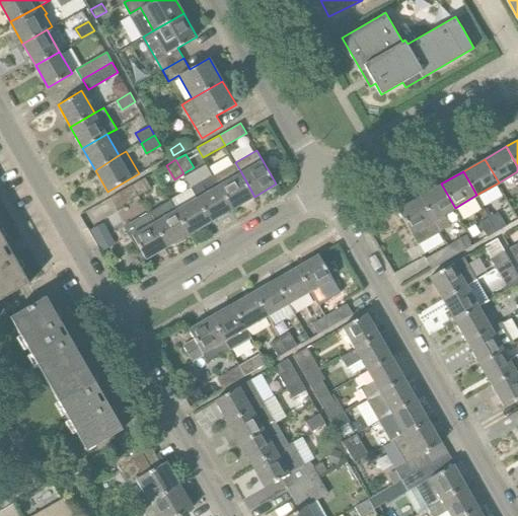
[(232,209),(254,197),(241,172),(219,186),(232,209)]
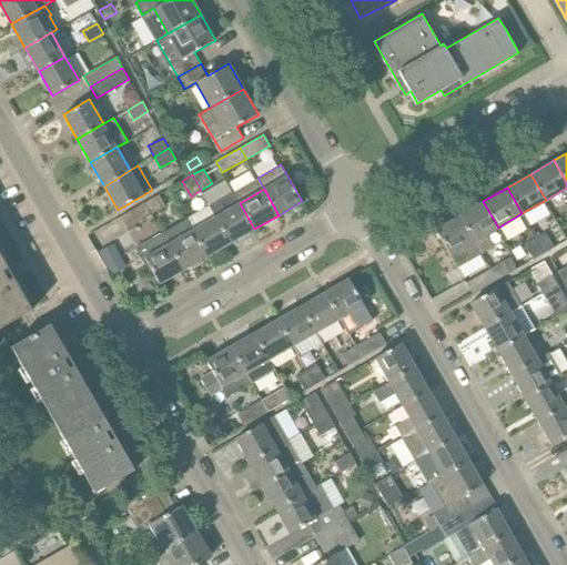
[(231,242),(254,229),(240,203),(233,190),(209,204),(216,217),(231,242)]
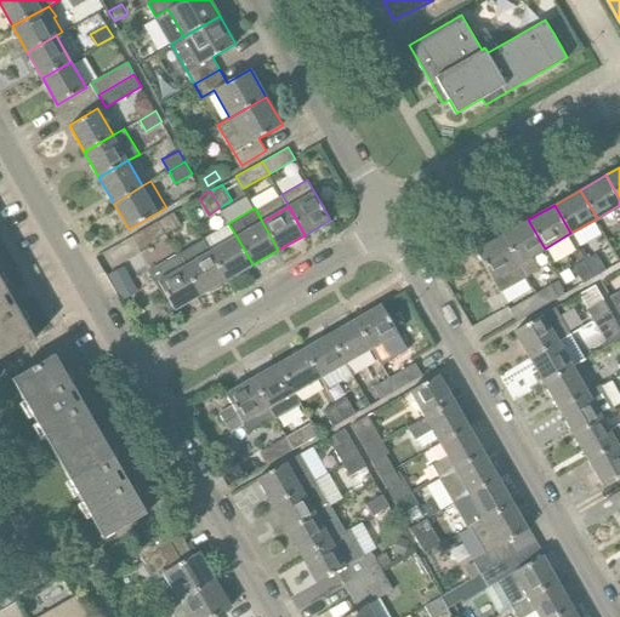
[(165,233),(181,224),(174,212),(158,221),(165,233)]
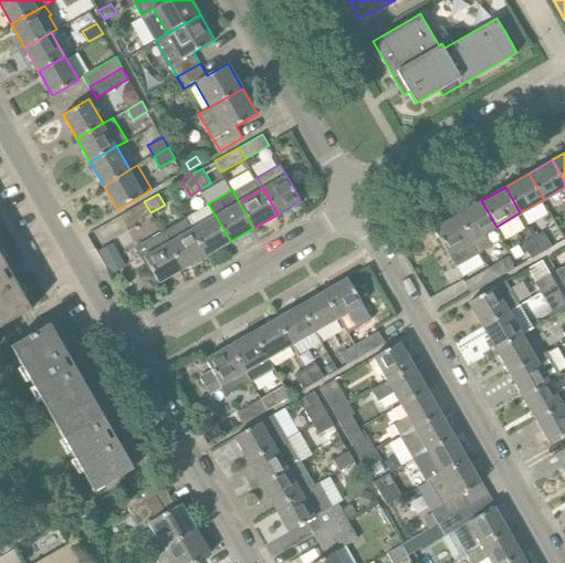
[(491,244),(484,233),(497,227),(481,200),(458,214),(480,251),(491,244)]
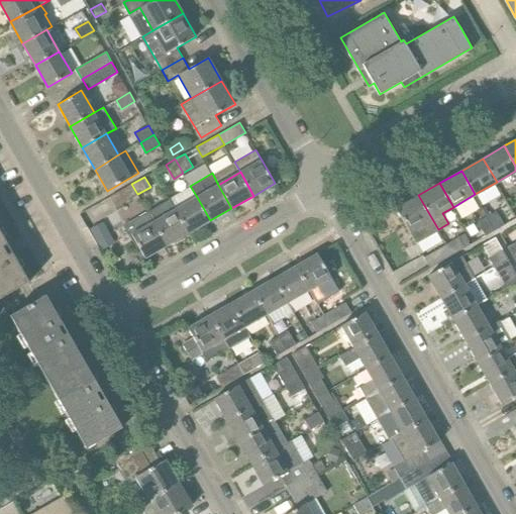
[(116,206),(137,194),(131,184),(110,196),(116,206)]
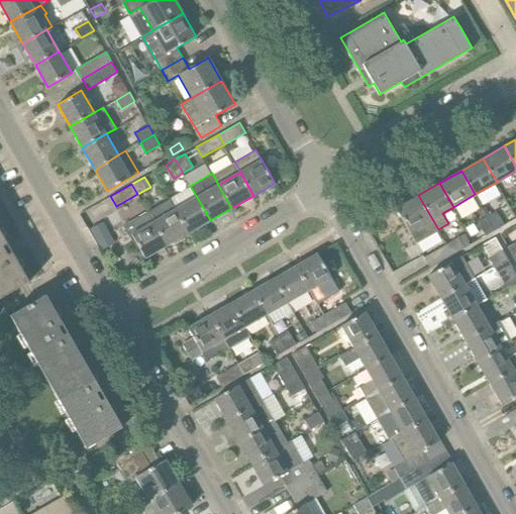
[(417,241),(438,229),(418,195),(397,207),(417,241)]
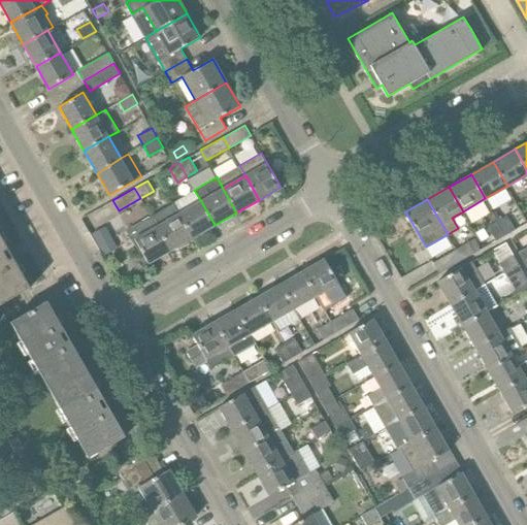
[(193,237),(215,225),(201,201),(179,214),(193,237)]
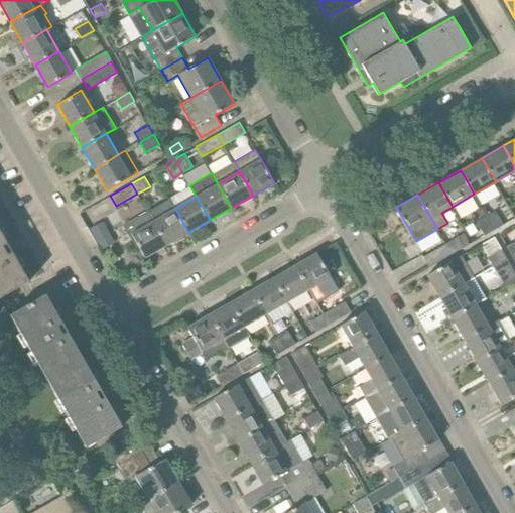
[(166,245),(188,232),(175,209),(169,199),(147,211),(166,245)]
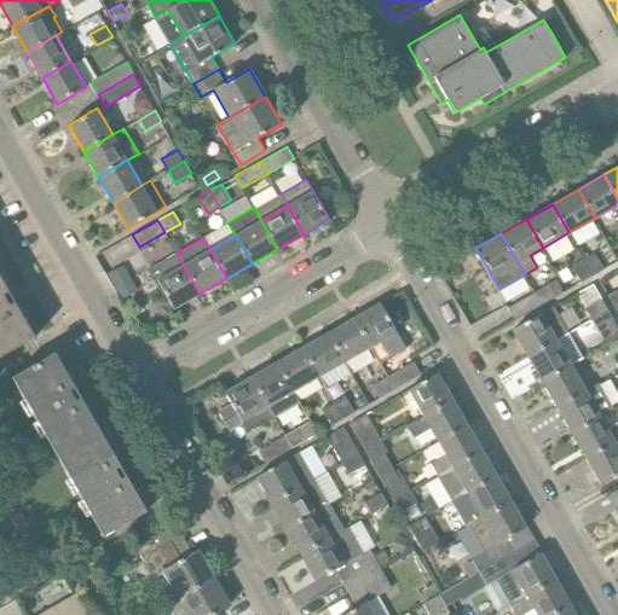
[(593,274),(604,267),(595,251),(583,257),(593,274)]
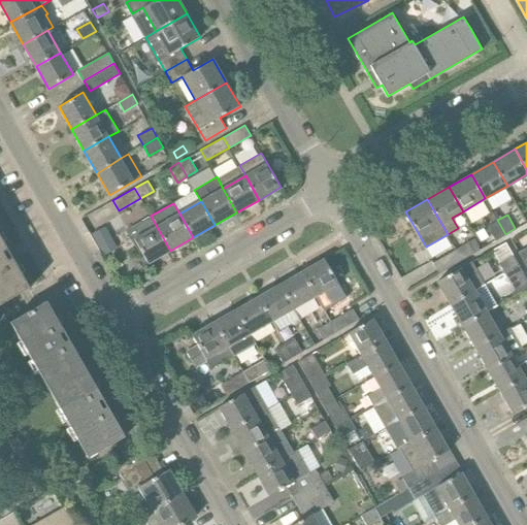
[(149,263),(170,251),(151,216),(129,228),(149,263)]
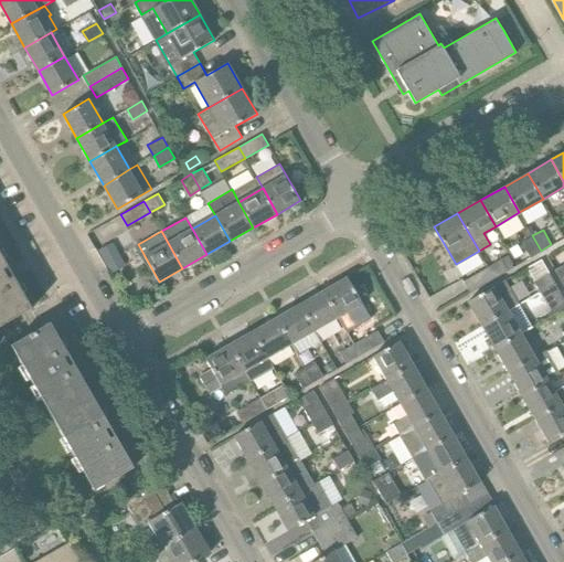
[(531,256),(541,251),(532,235),(522,242),(531,256)]
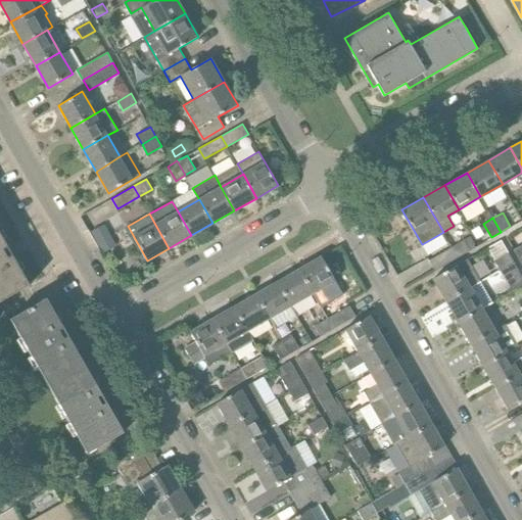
[(103,224),(93,230),(99,240),(109,234),(103,224)]
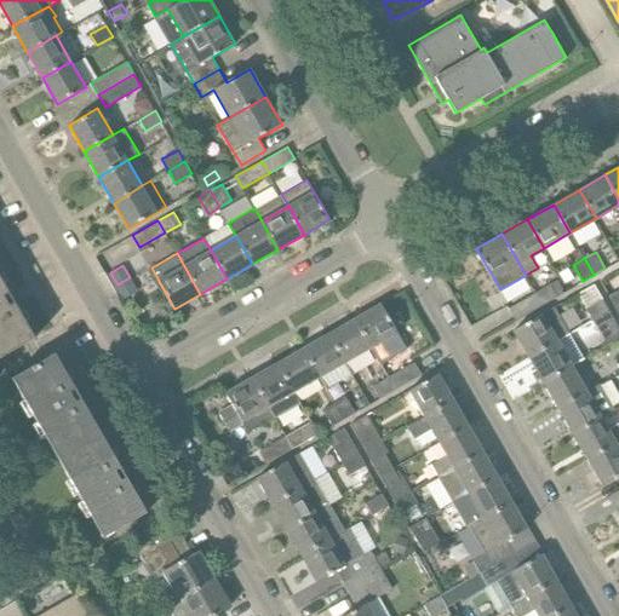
[(0,357),(13,350),(34,338),(0,277),(0,357)]
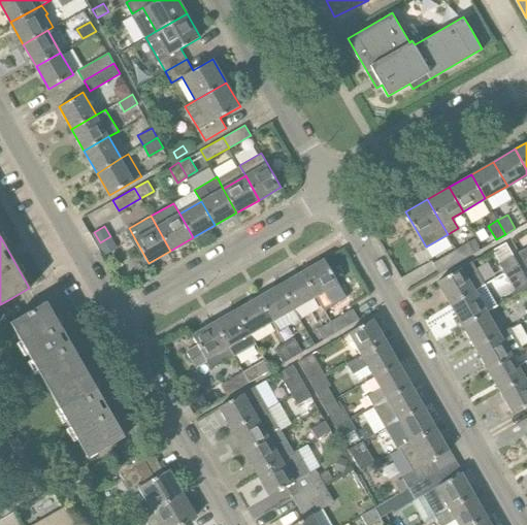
[(461,260),(475,252),(469,241),(455,250),(461,260)]
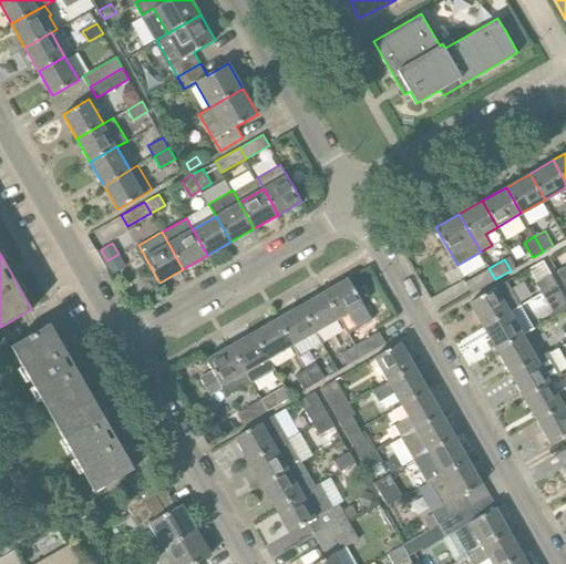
[(472,293),(495,279),(489,268),(466,280),(472,293)]
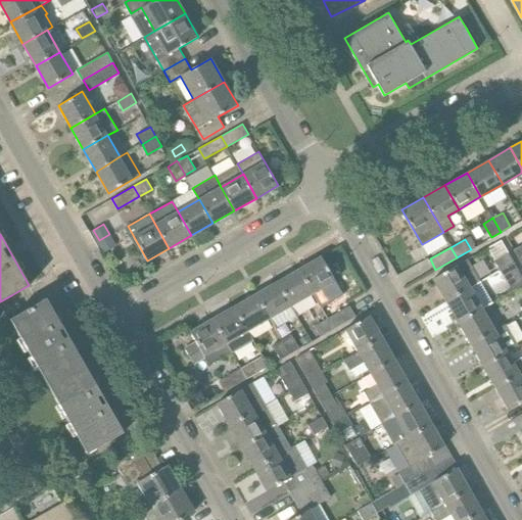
[(501,269),(514,262),(509,252),(495,260),(501,269)]
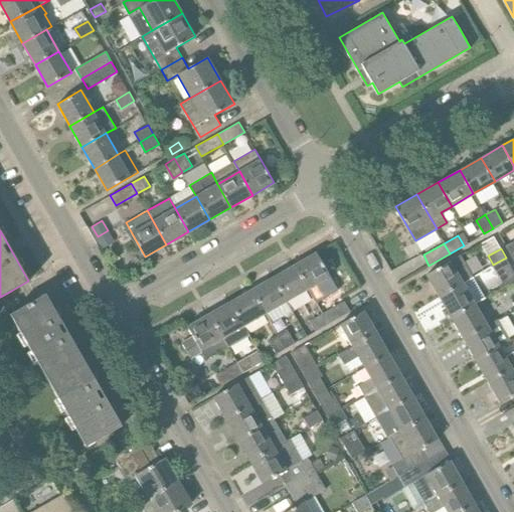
[(309,288),(330,276),(317,251),(295,264),(309,288)]
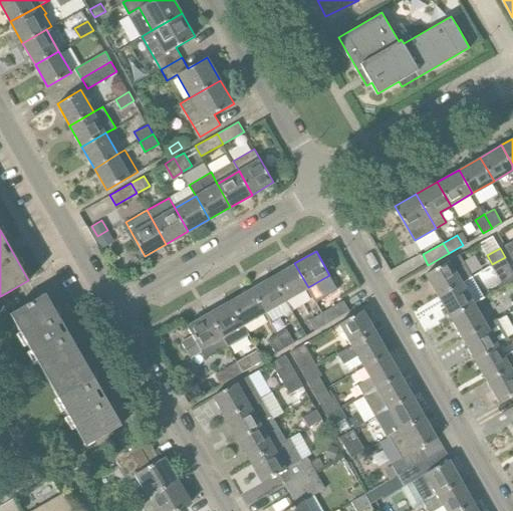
[(439,294),(463,281),(473,275),(461,254),(450,259),(426,273),(439,294)]
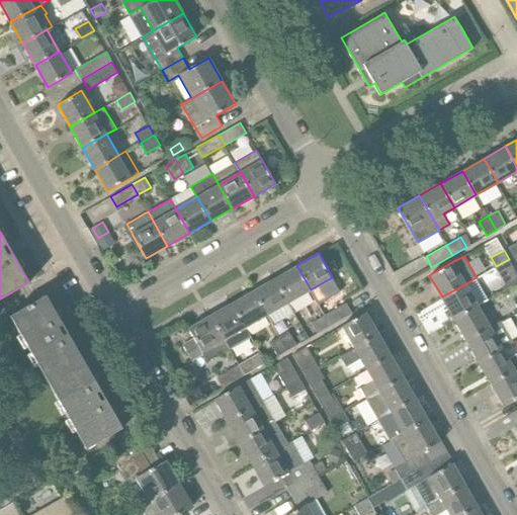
[(501,276),(515,268),(509,259),(496,266),(501,276)]
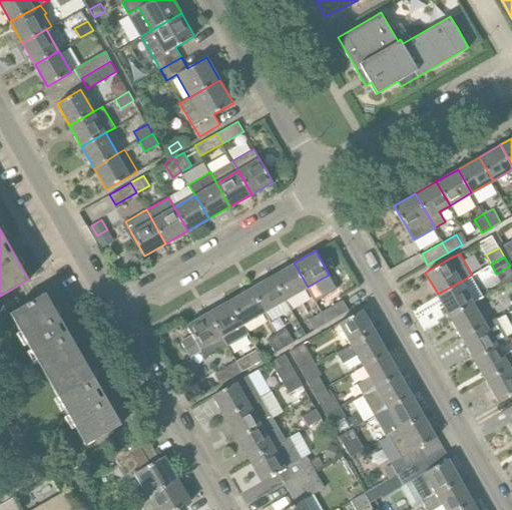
[(287,299),(308,287),(294,263),(273,276),(287,299)]
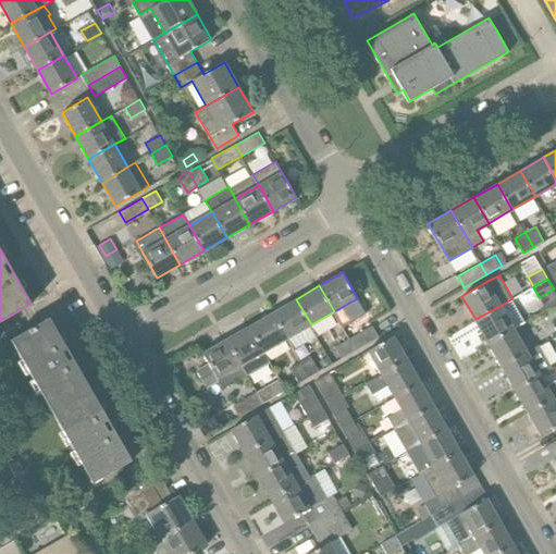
[(316,333),(311,324),(296,299),(273,312),(288,339),(293,346),(316,333)]
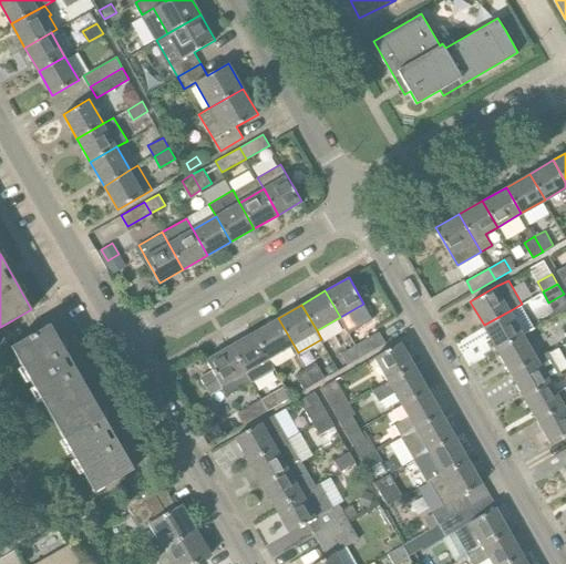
[(497,349),(524,334),(511,310),(484,325),(497,349)]
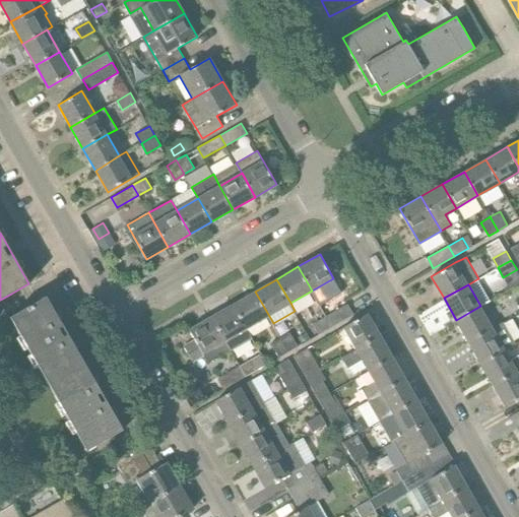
[(247,328),(269,316),(255,292),(234,304),(247,328)]
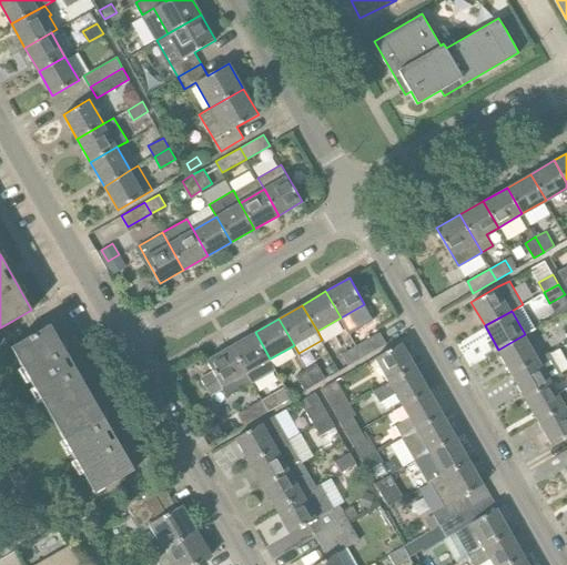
[(134,470),(91,395),(51,325),(11,347),(52,417),(73,455),(94,493),(134,470)]
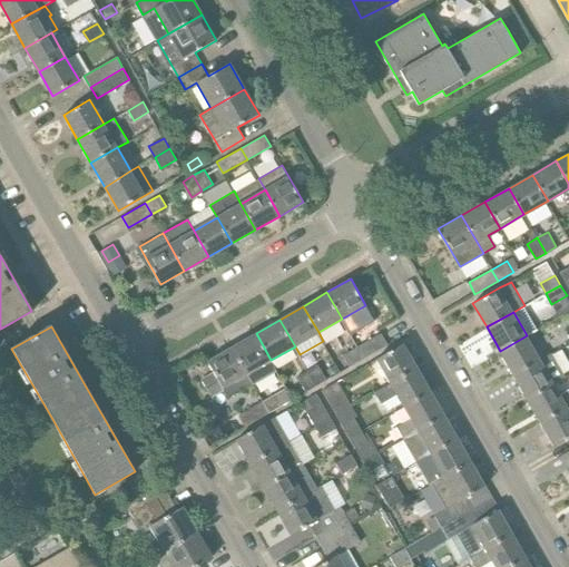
[(233,346),(252,381),(254,384),(276,371),(271,360),(256,333),(233,346)]
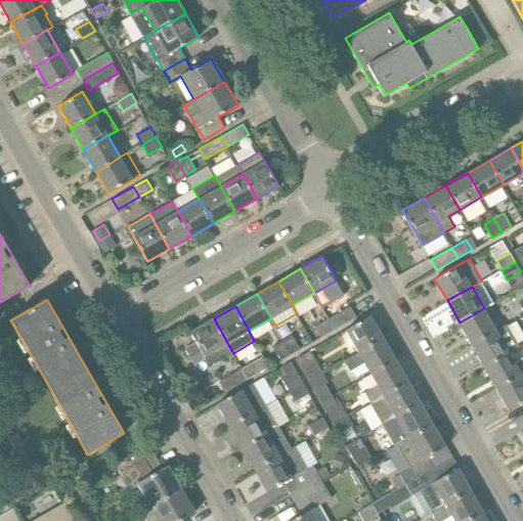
[(333,315),(339,327),(356,316),(351,306),(333,315)]
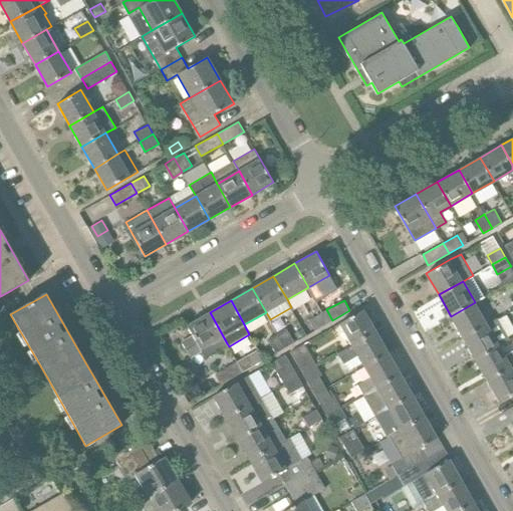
[(463,337),(487,323),(475,302),(451,316),(463,337)]
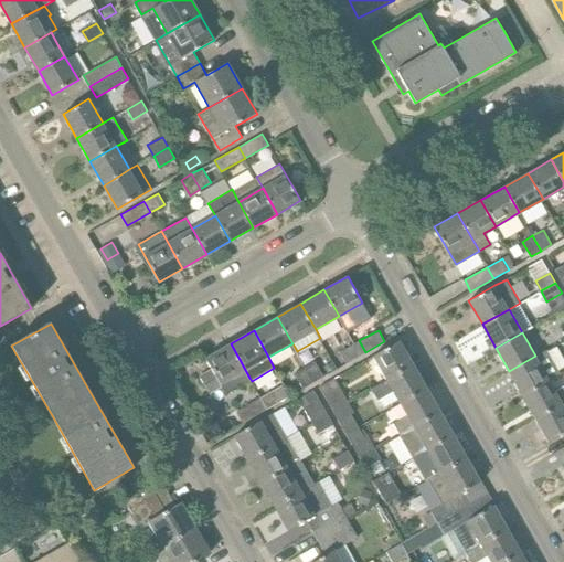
[(347,362),(365,352),(359,340),(340,351),(347,362)]
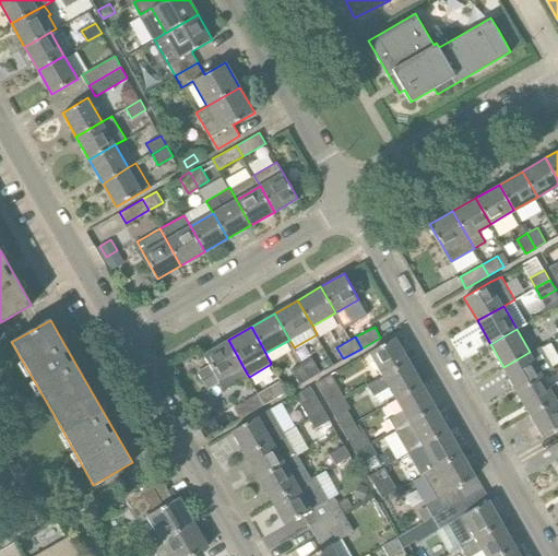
[(382,375),(407,361),(394,336),(369,351),(382,375)]
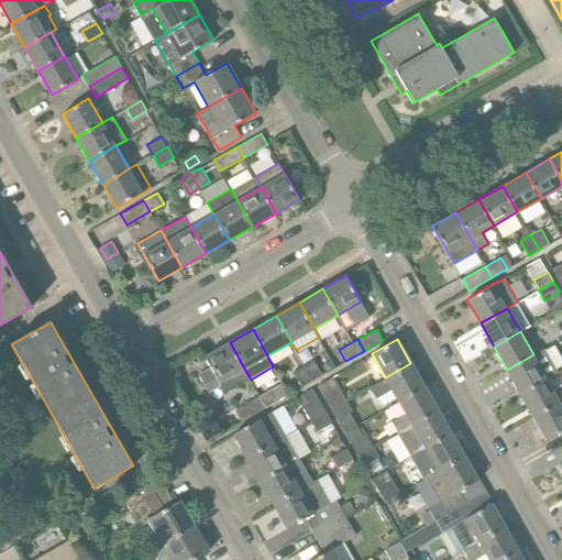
[(226,390),(249,376),(230,342),(206,357),(212,368),(200,375),(209,390),(222,383),(226,390)]
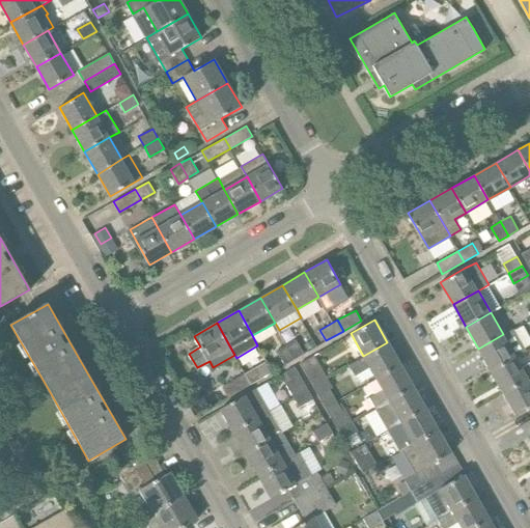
[(491,370),(515,357),(524,352),(511,329),(503,334),(478,349),(491,370)]
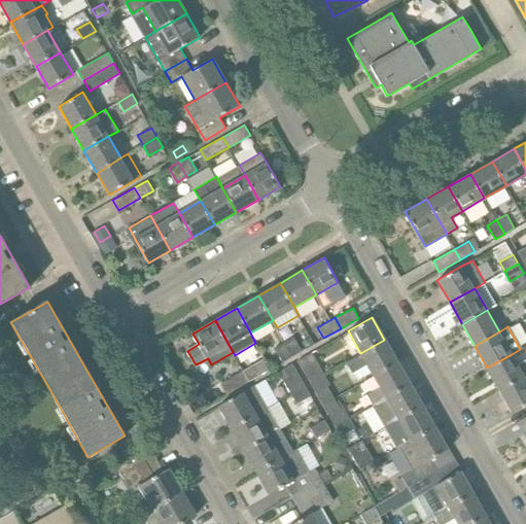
[(292,356),(303,350),(294,336),(284,342),(292,356)]
